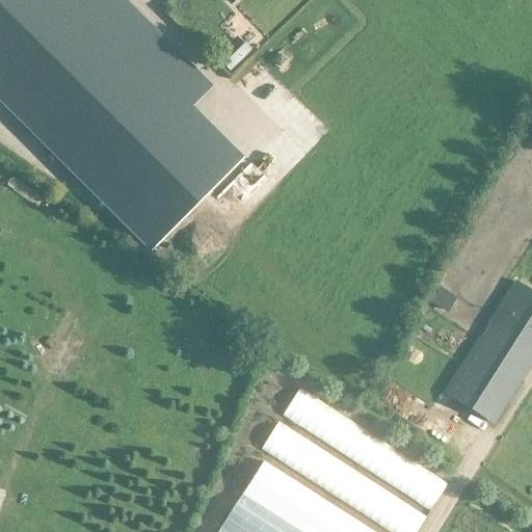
[(189,109),(212,87),(124,0),(0,0),(0,98),(152,250),(241,160),(189,109)]
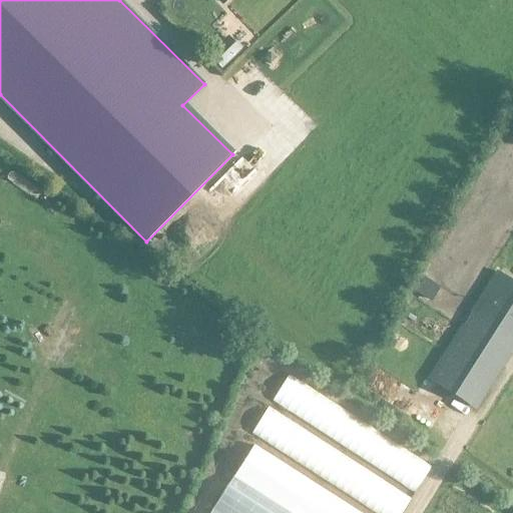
[(207,56),(221,70),(230,60),(217,46),(207,56)]
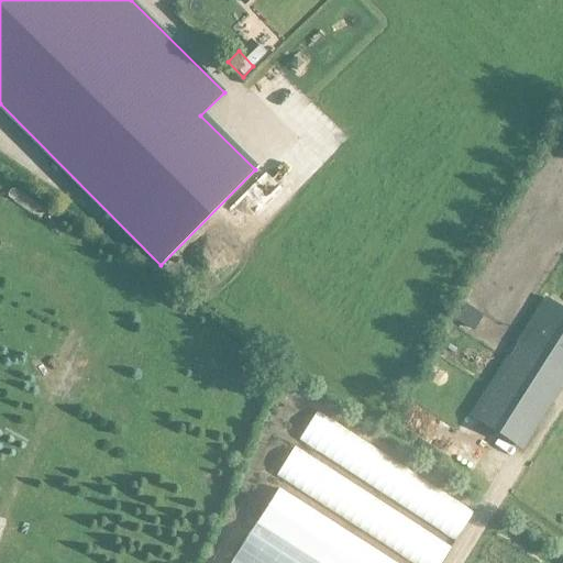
[(510,441),(562,359),(562,307),(549,297),(473,416),(510,441)]
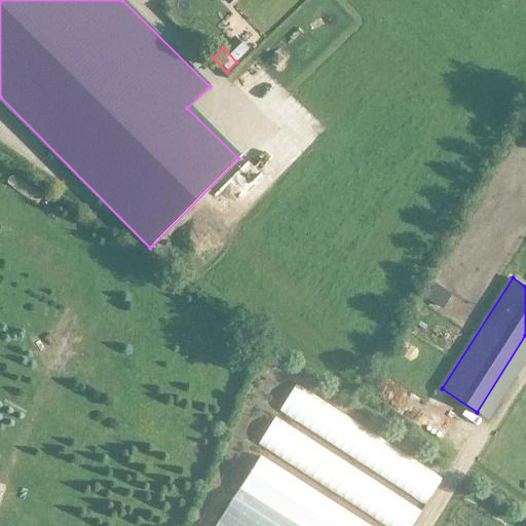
[(367,453),(377,428),(346,416),(336,440),(367,453)]
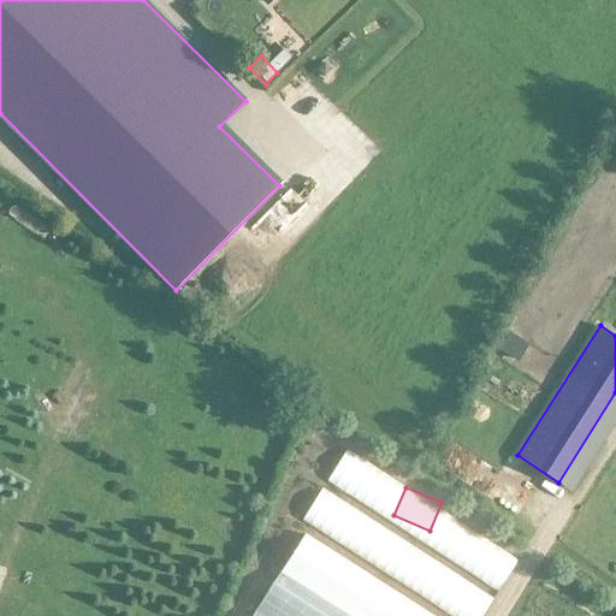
[(446,615),(480,615),(493,597),(324,489),(301,522),(446,615)]
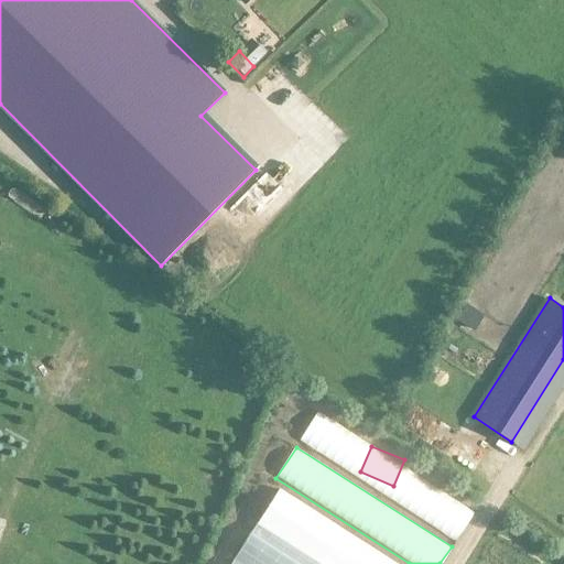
[(396,563),(278,489),(229,563),(396,563)]
